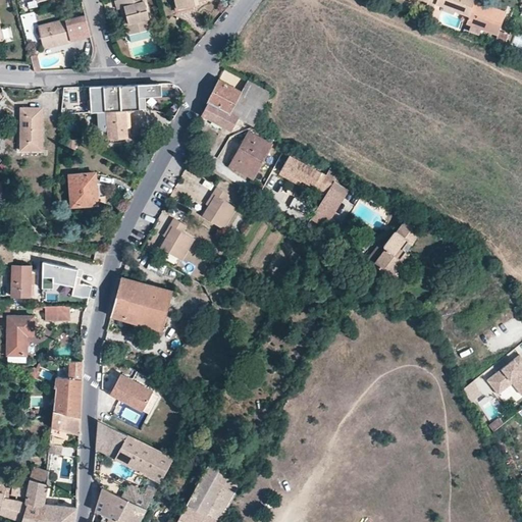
[(152,28),(145,0),(115,0),(118,8),(125,6),(129,22),(124,23),(127,34),(152,28)]
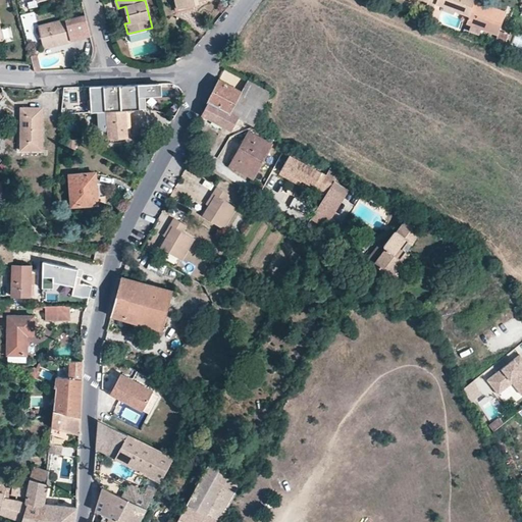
[(436,0),(435,2),(442,5),(469,15),(474,0),(436,0)]
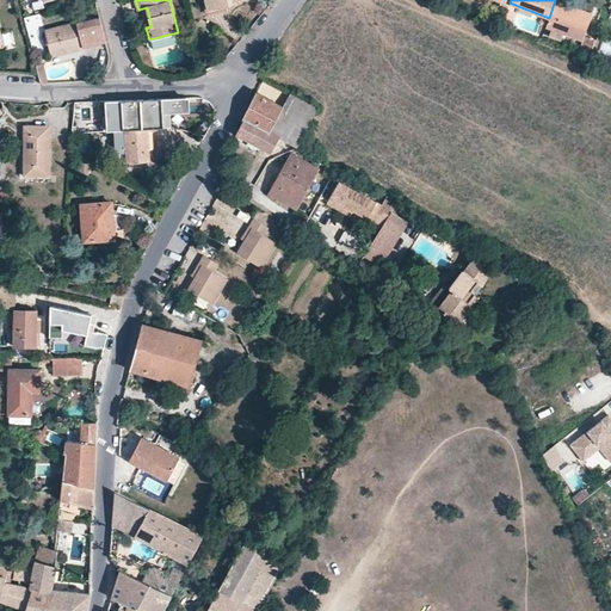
[(556,0),(555,0),(549,18),(545,26),(582,39),(592,13),(556,0)]
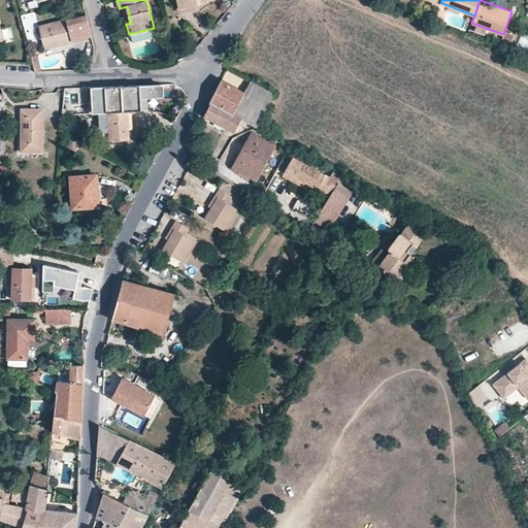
[(442,21),(448,5),(440,2),(439,6),(435,19),(442,21)]
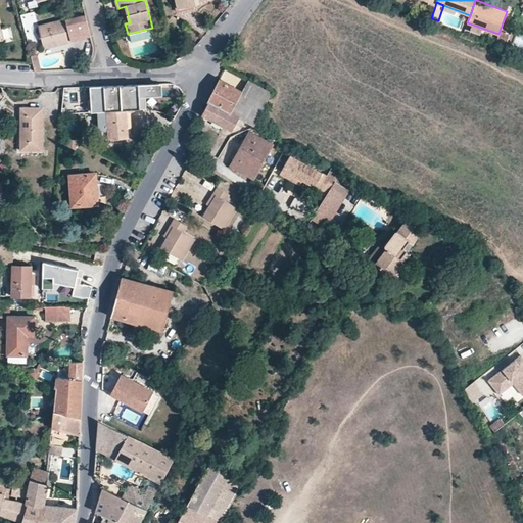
[(39,26),(44,48),(91,36),(86,13),(39,26)]
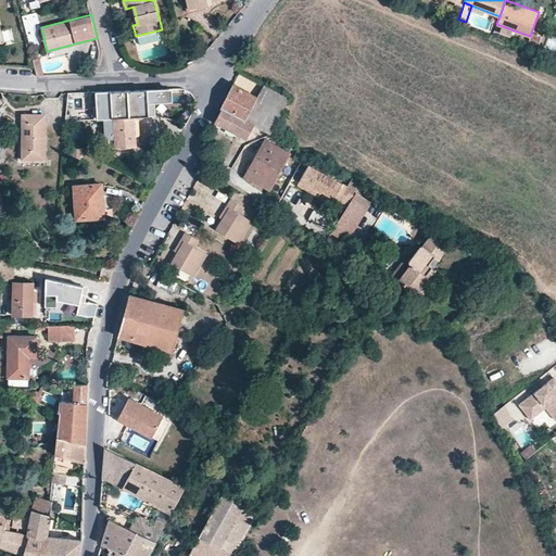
[(136,43),(160,39),(159,35),(135,40),(136,43)]
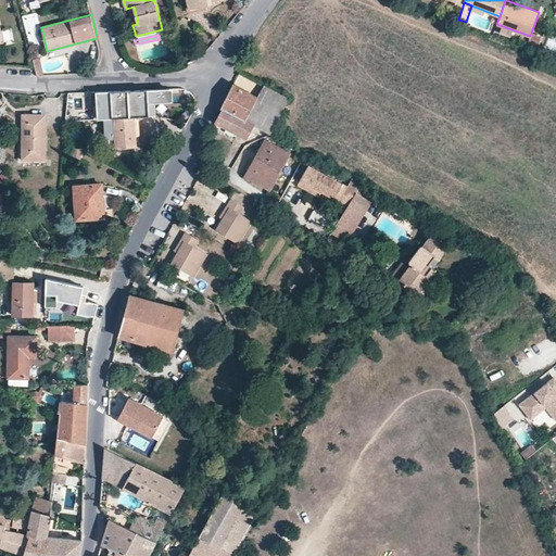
[(37,74),(42,74),(38,55),(33,58),(37,74)]
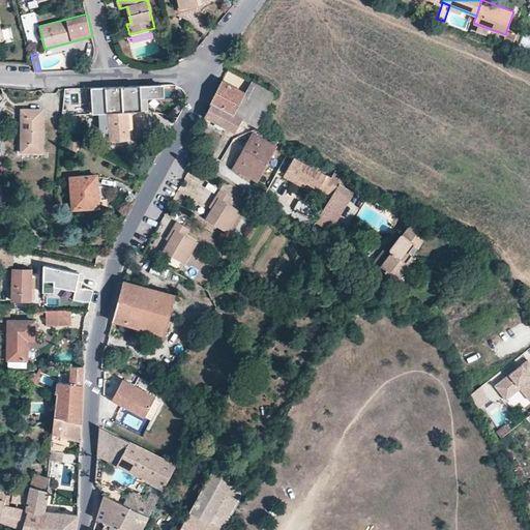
[(209,104),(213,106),(233,116),(234,114),(245,92),(223,80),(209,104)]
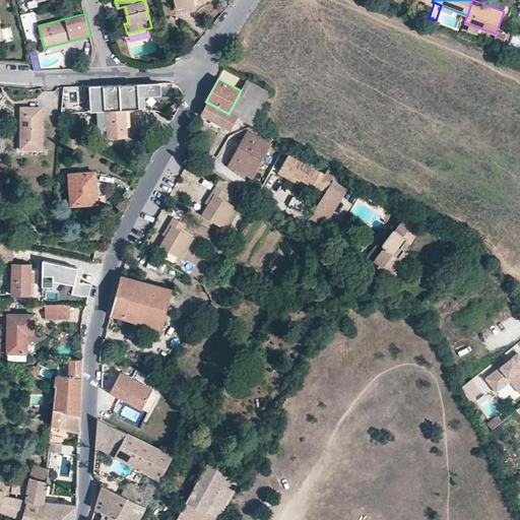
[(247,78),(242,88),(266,102),(271,91),(247,78)]
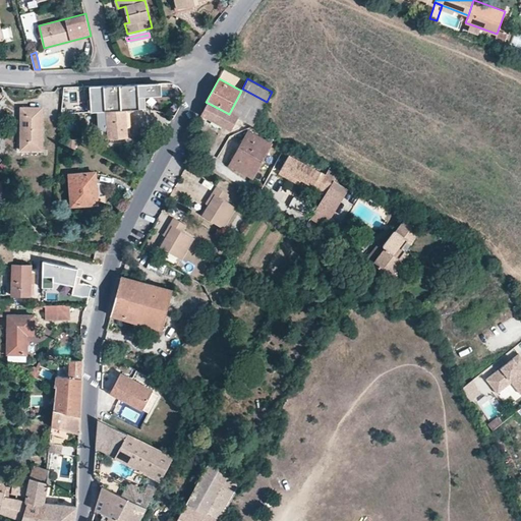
[(89,99),(90,111),(101,111),(127,109),(147,108),(147,96),(158,95),(158,82),(94,85),(94,99),(89,99)]
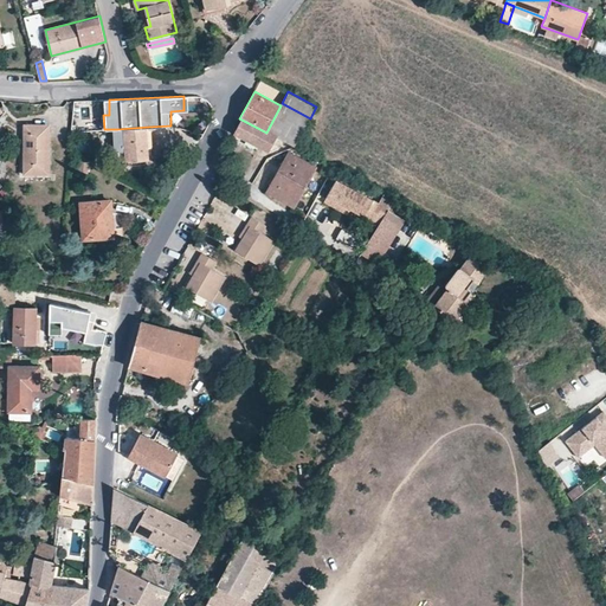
[(281,105),(268,130),(278,136),(296,146),(310,118),(282,103),(281,105)]
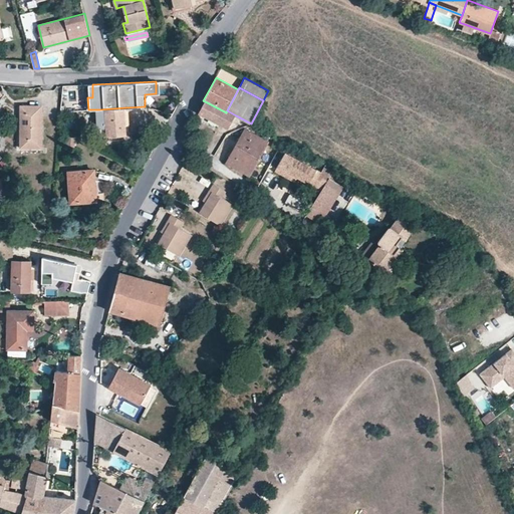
[(226,112),(207,102),(200,112),(220,123),(226,112)]
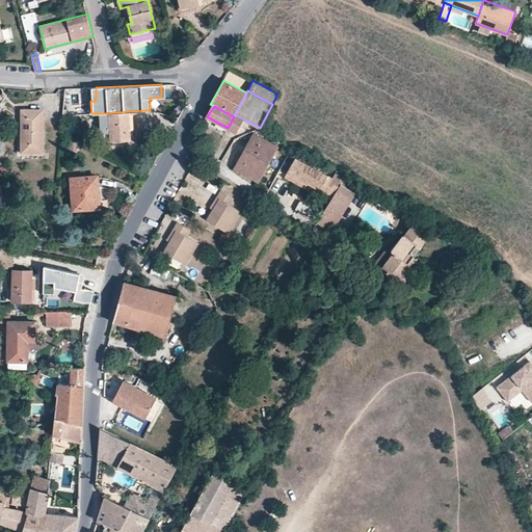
[(43,153),(43,110),(21,110),(21,153),(43,153)]
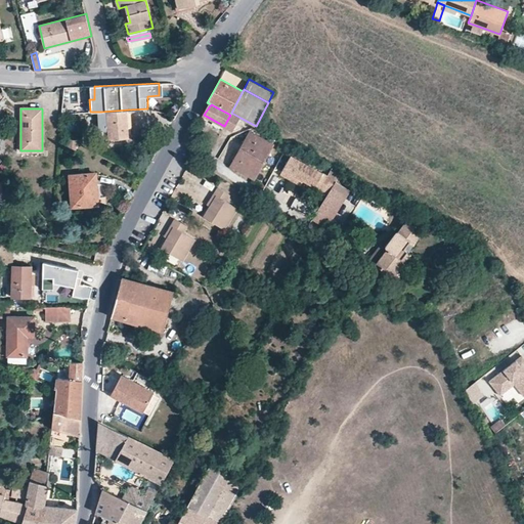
[(128,110),(101,112),(102,132),(110,131),(111,139),(130,138),(128,110)]
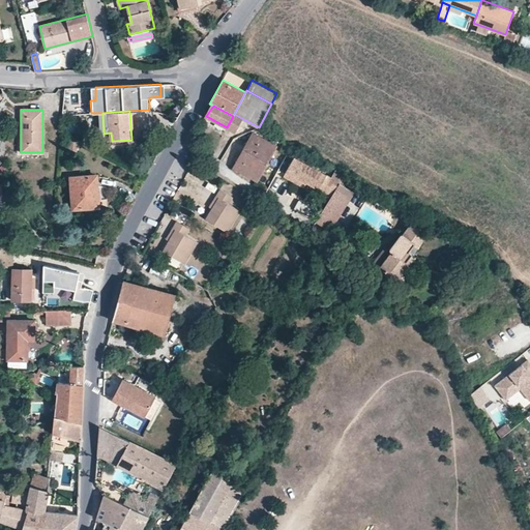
[(234,114),(233,116),(227,127),(236,133),(243,119),(234,114)]
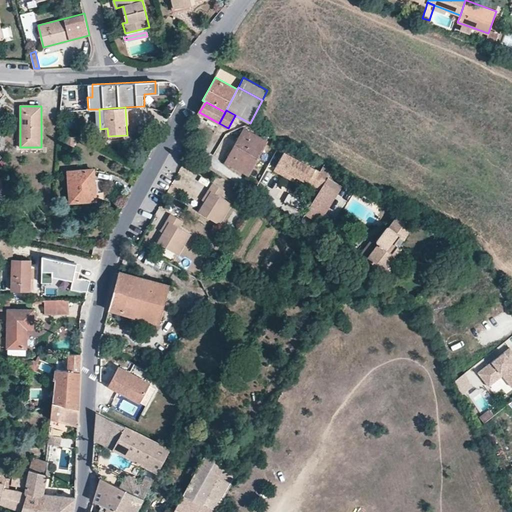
[(267,141),(245,129),(226,162),(248,174),(267,141)]
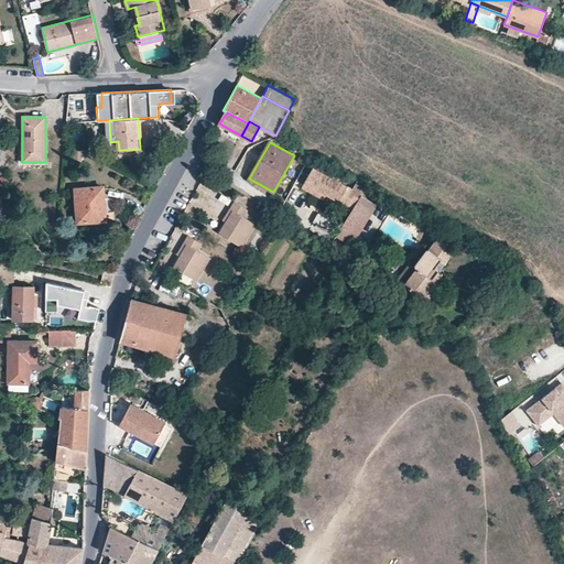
[(82,161),(82,151),(73,150),(73,161),(82,161)]
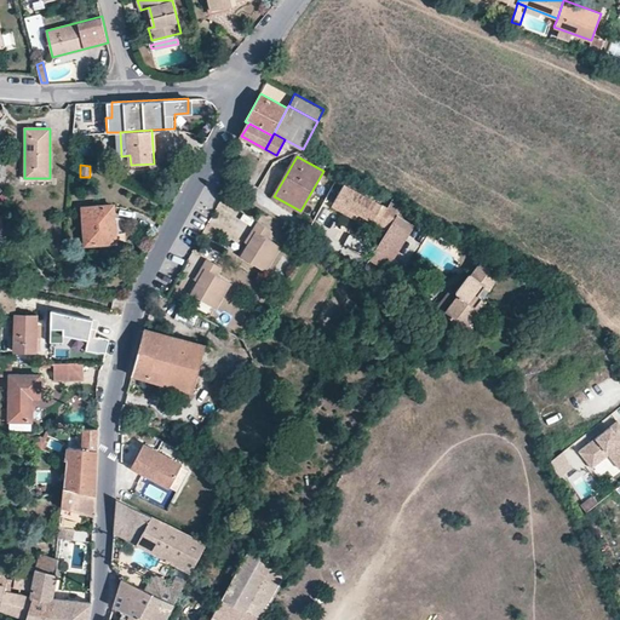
[(345,206),(360,213),(384,225),(392,208),(344,184),(332,207),(343,212),(345,206)]
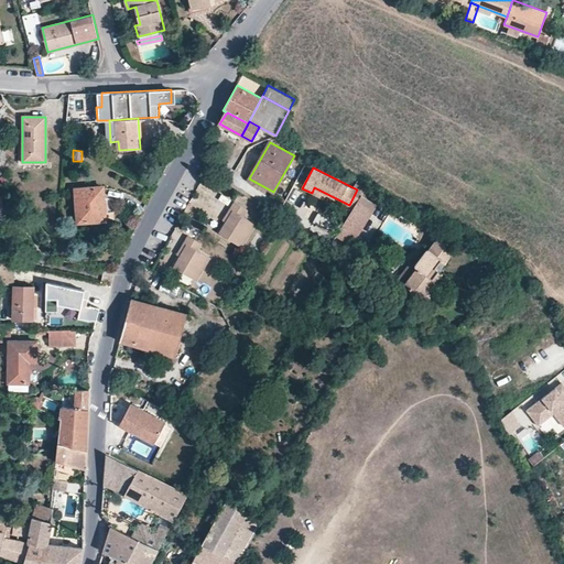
[(362,181),(358,190),(362,193),(368,184),(362,181)]
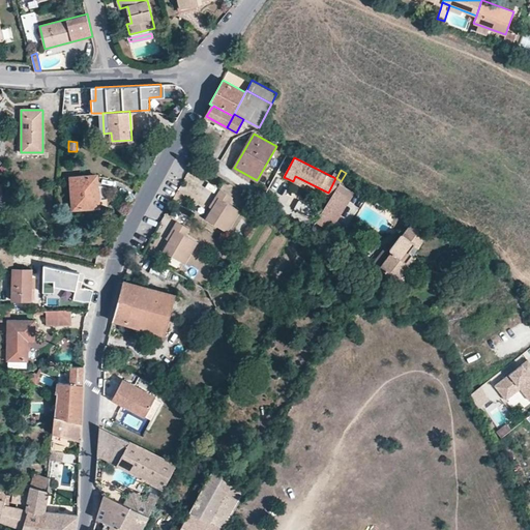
[(99,208),(96,175),(69,177),(71,210),(99,208)]
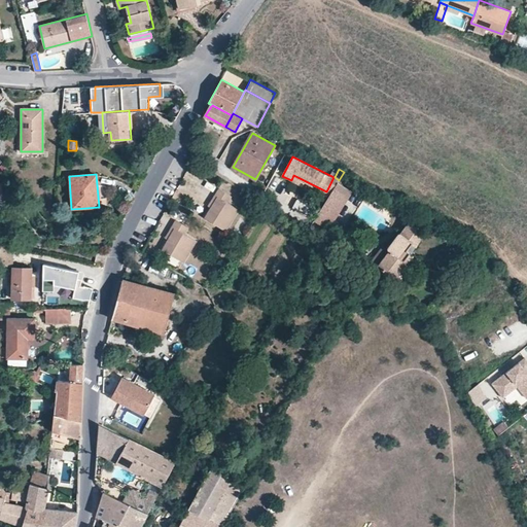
[(303,186),(306,181),(293,175),(291,180),(303,186)]
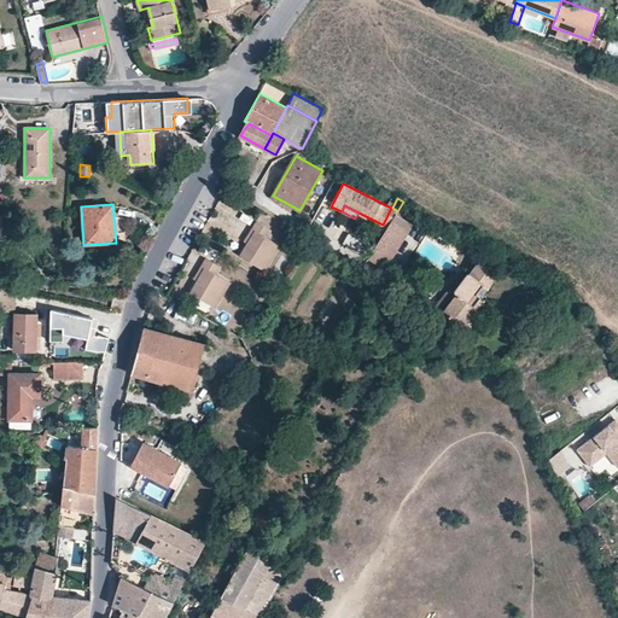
[(385,270),(413,226),(396,215),(368,260),(385,270)]
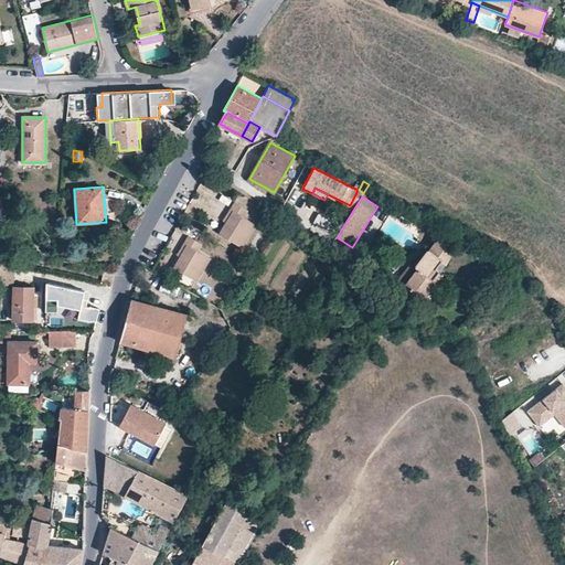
[(236,212),(228,224),(222,234),(244,247),(258,225),(246,219),(251,211),(237,203),(233,210),(236,212)]
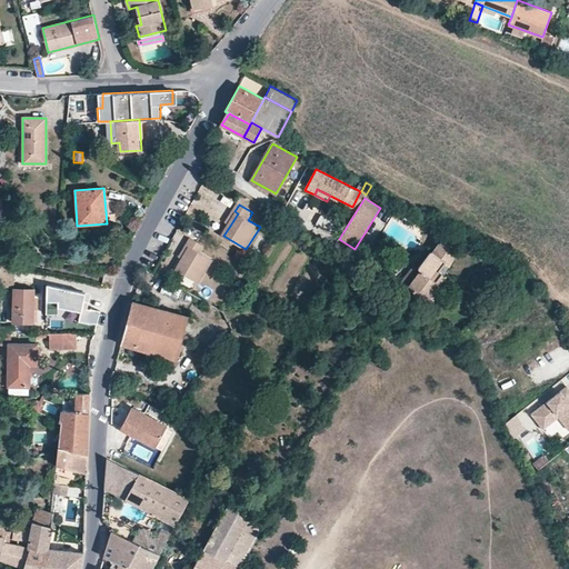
[(227,223),(230,226),(238,213),(235,211),(227,223)]
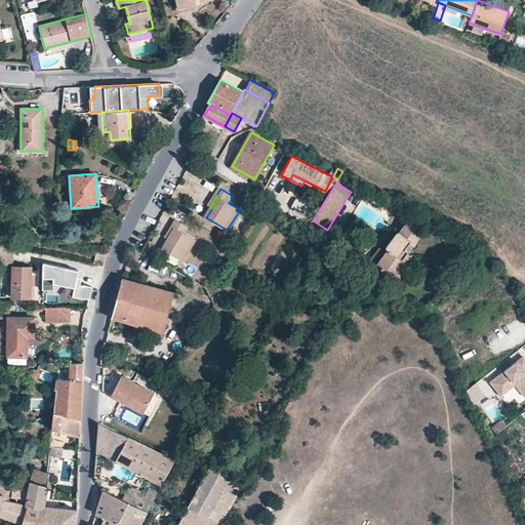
[(178,231),(173,241),(166,253),(187,265),(199,243),(187,236),(191,229),(178,221),(174,229),(178,231)]
